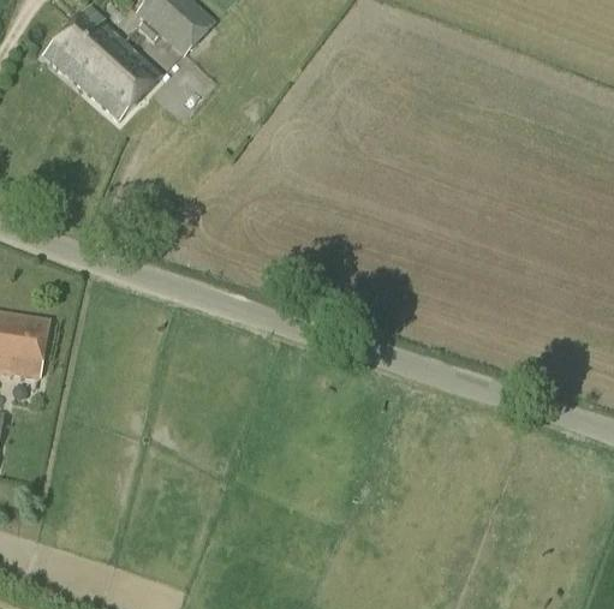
[(216,25),(189,0),(148,0),(137,12),(185,58),(216,25)]
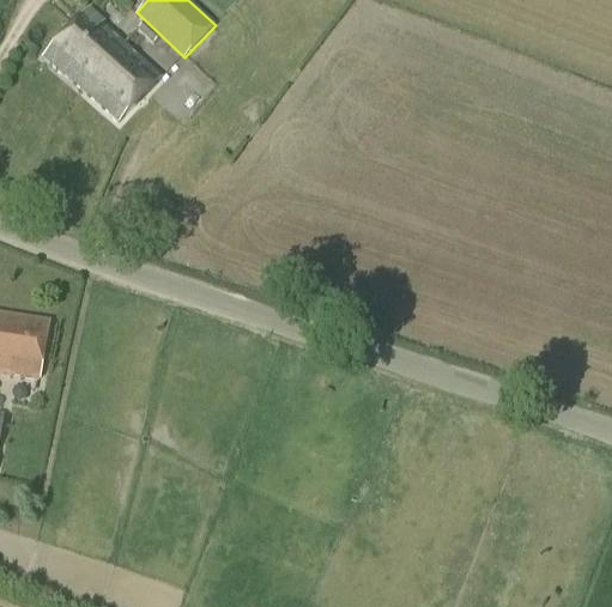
[(105,19),(88,2),(43,54),(82,86),(123,38),(104,22),(105,19)]
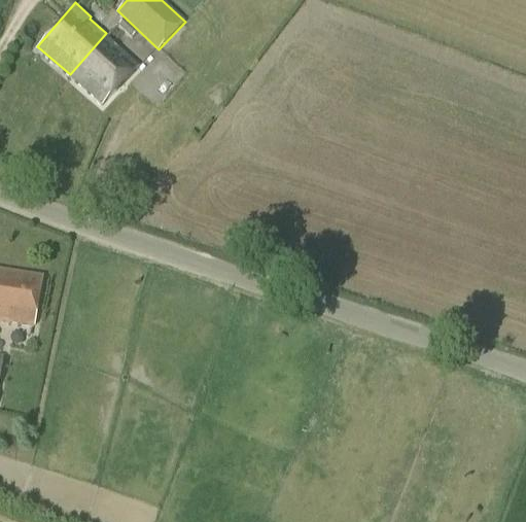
[(106,33),(70,74),(103,103),(139,61),(106,33)]
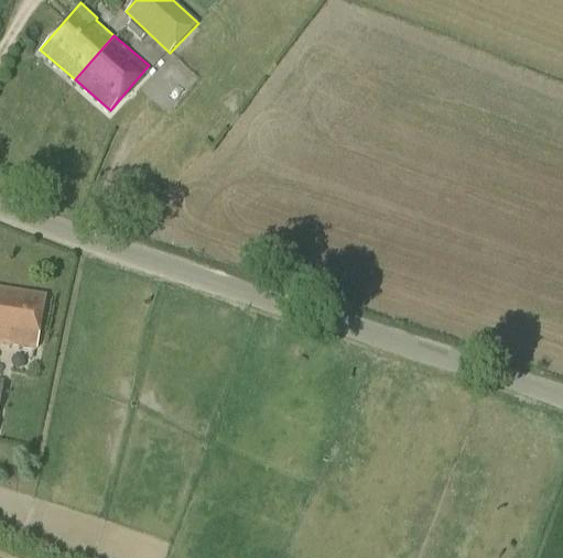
[(0,341),(38,348),(45,292),(0,285),(0,341)]
